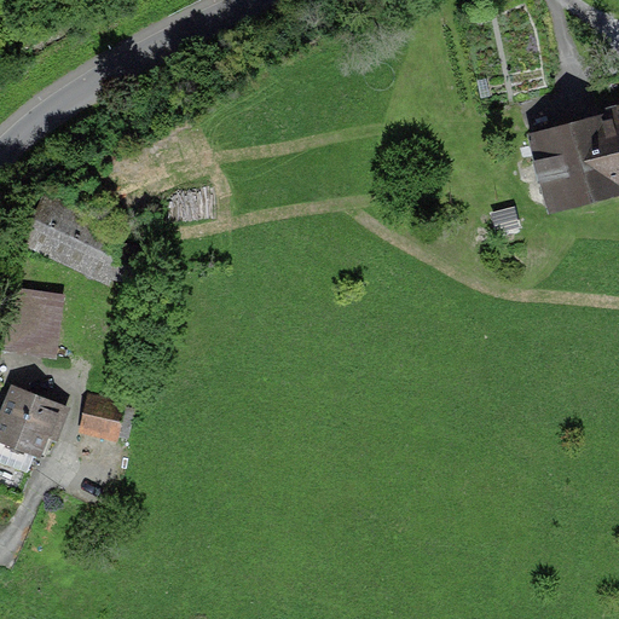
[(618,110),(526,134),(548,223),(618,203),(618,110)]
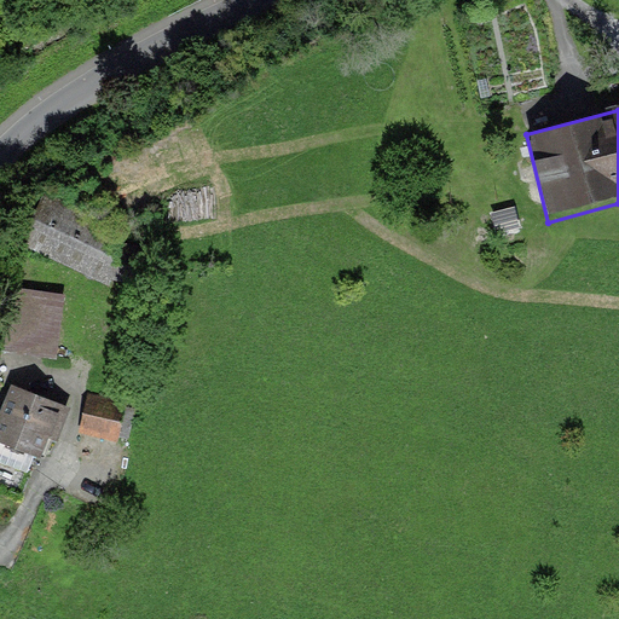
[(45,191),(21,241),(122,291),(146,242),(45,191)]
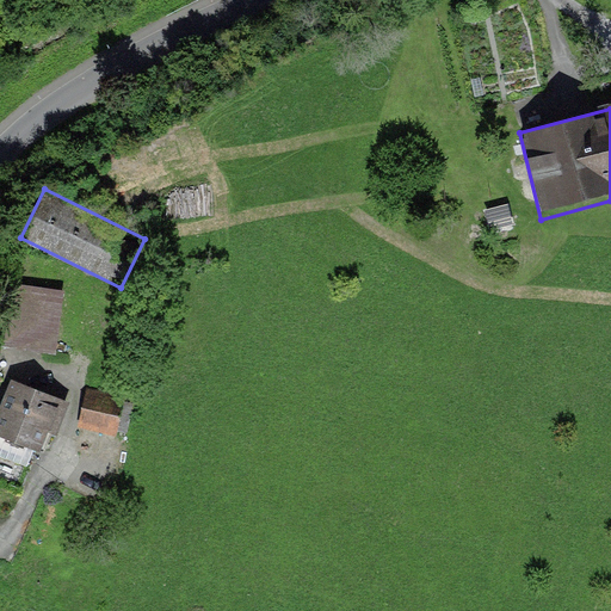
[(63,290),(12,283),(2,343),(55,350),(63,290)]
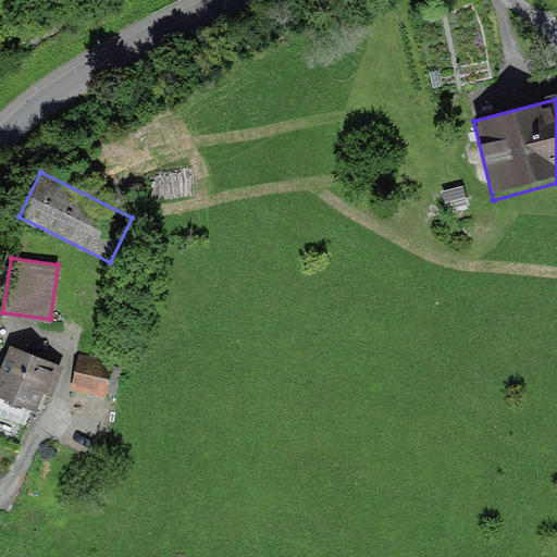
[(62,369),(7,347),(0,362),(0,393),(45,411),(62,369)]
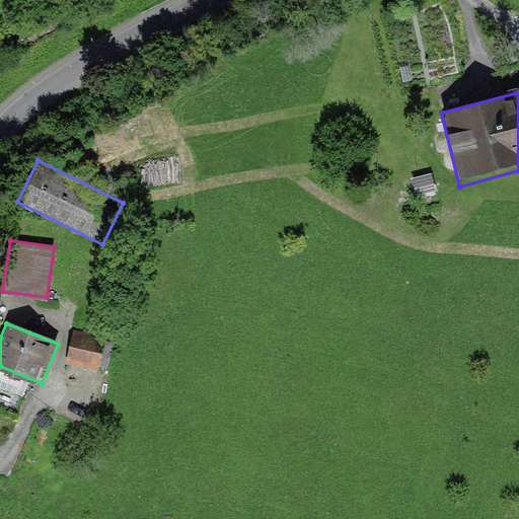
[(107,338),(75,329),(67,360),(98,369),(107,338)]
